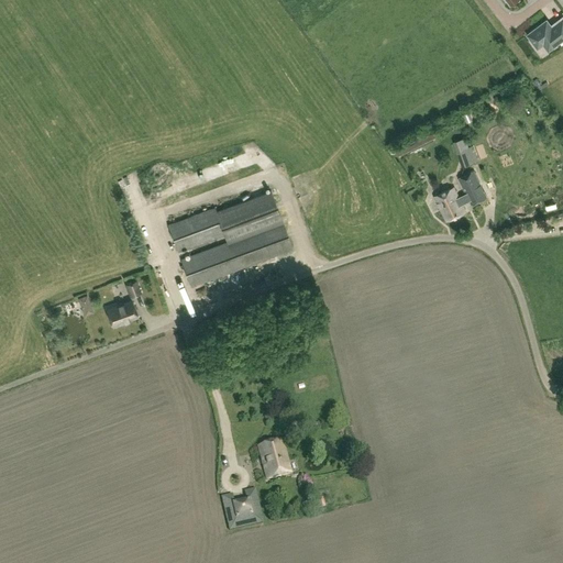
[(547,20),(527,34),(537,46),(544,41),(550,50),(562,40),(562,18),(552,26),(547,20)]
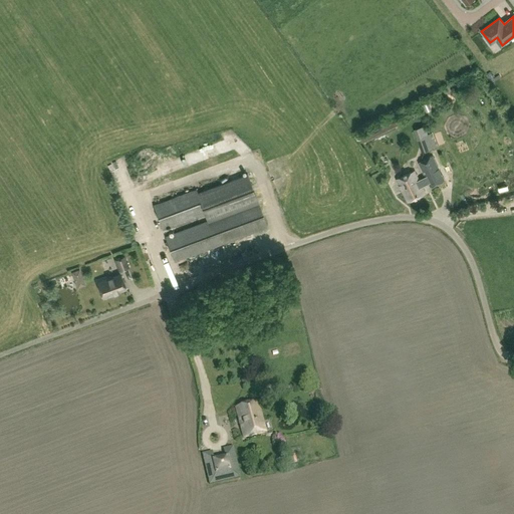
[(364,143),(397,126),(395,121),(361,138),(364,143)]
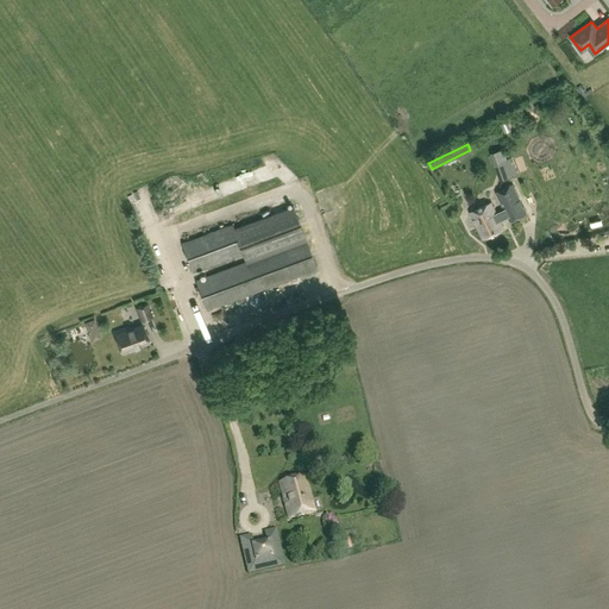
[(501,180),(513,176),(508,159),(495,164),(501,180)]
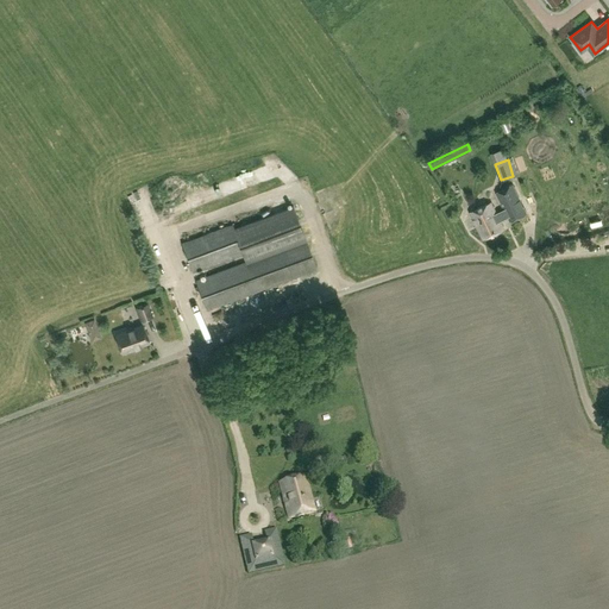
[(501,201),(510,220),(526,212),(516,193),(501,201)]
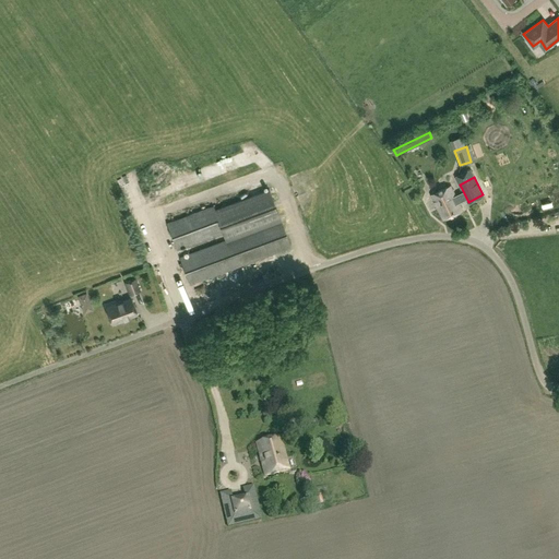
[(431,194),(443,219),(463,211),(451,186),(431,194)]
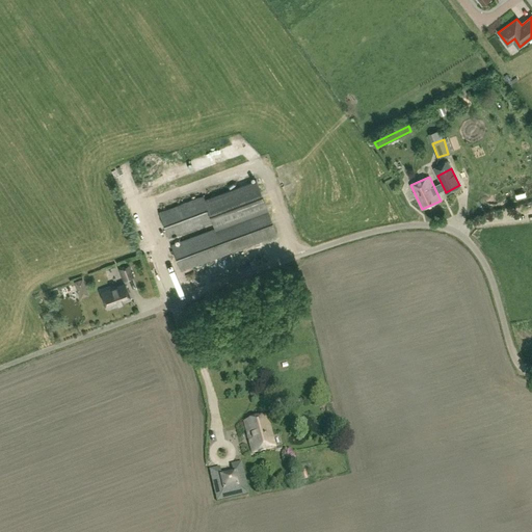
[(256,181),(204,200),(203,196),(159,212),(168,237),(212,220),(215,229),(171,245),(181,270),(276,235),(256,181)]
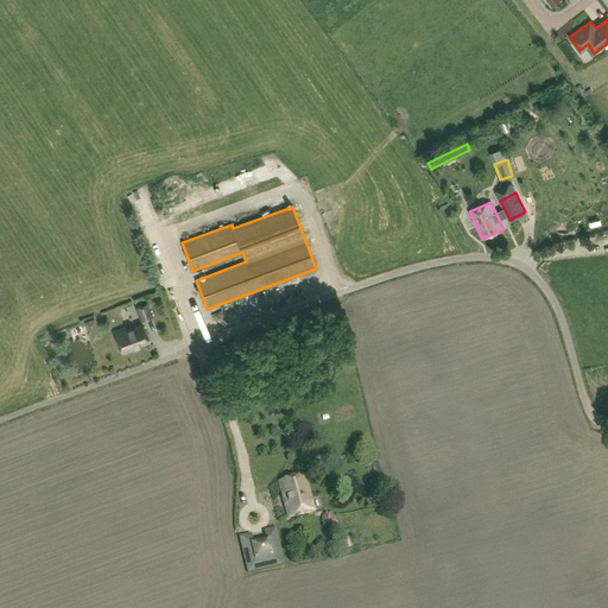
[(147,303),(135,308),(140,320),(152,316),(147,303)]
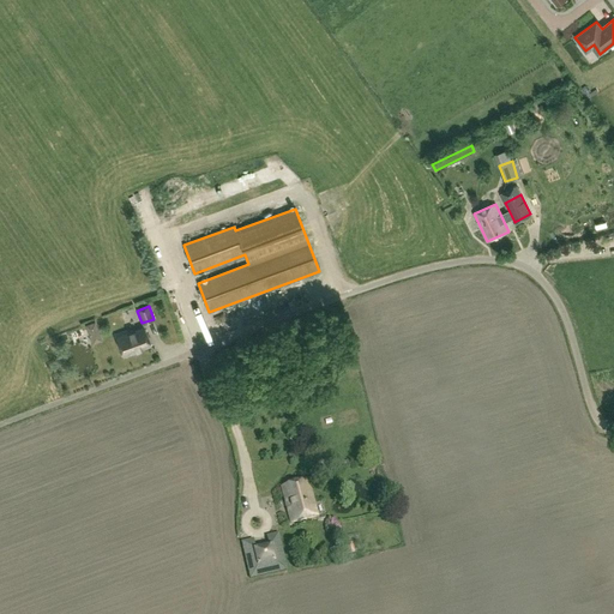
[(151,344),(144,326),(116,337),(124,356),(137,351),(136,350),(151,344)]
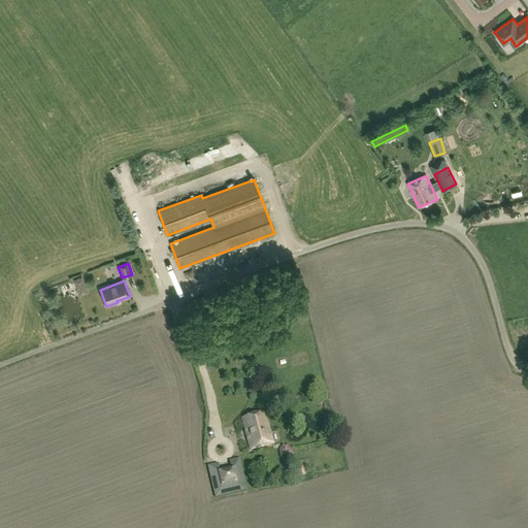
[(242,420),(250,450),(272,444),(265,414),(242,420)]
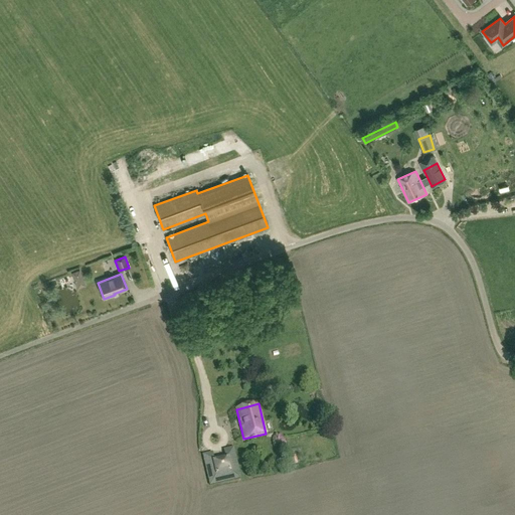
[(225,421),(202,425),(211,477),(247,471),(240,434),(228,436),(225,421)]
